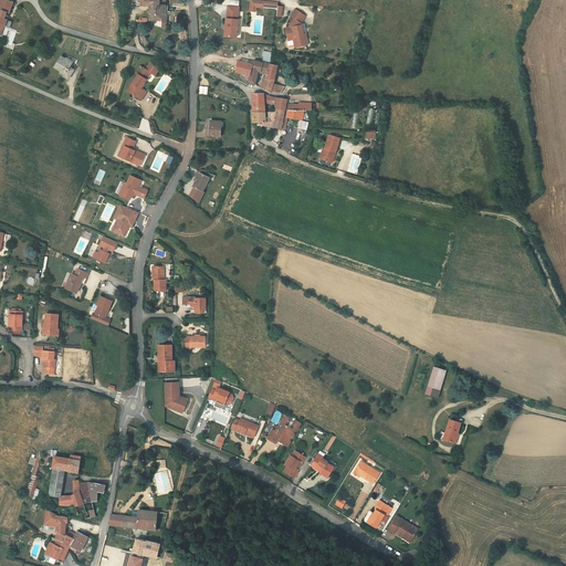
[(150,19),(164,19),(164,13),(167,13),(166,4),(159,4),(159,0),(140,0),(142,6),(150,6),(150,19)]
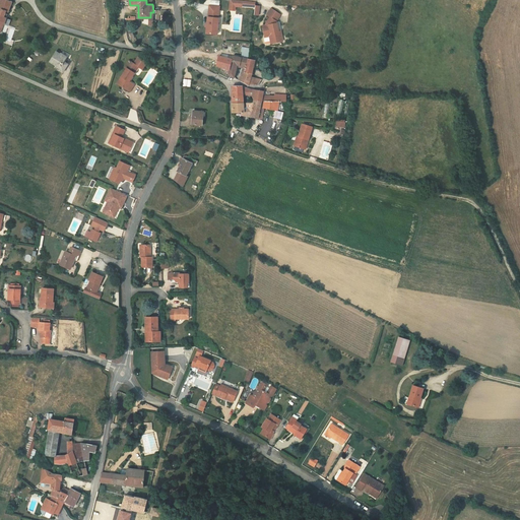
[(242,5),(243,0),(242,0),(230,0),(229,10),(234,10),(235,4),(242,5)]
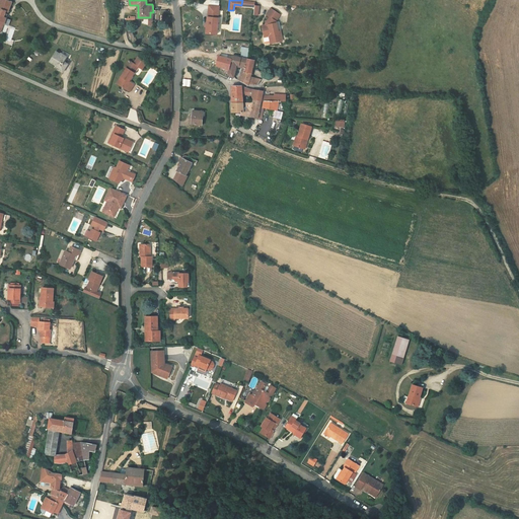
[(9,6),(0,3),(0,27),(1,28),(3,22),(1,21),(2,17),(3,15),(5,16),(9,6)]
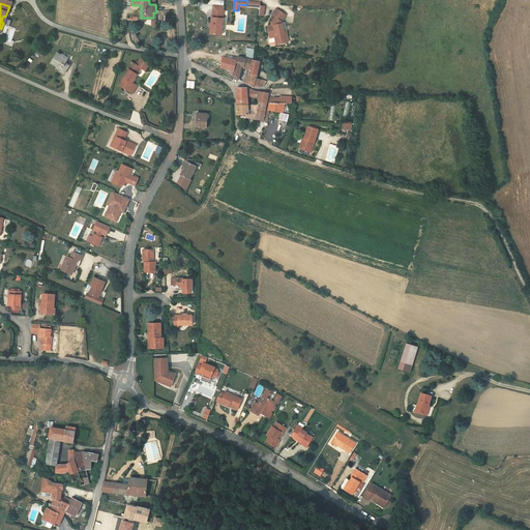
[(219,17),(222,17),(223,5),(212,4),(212,8),(221,9),(219,17)]
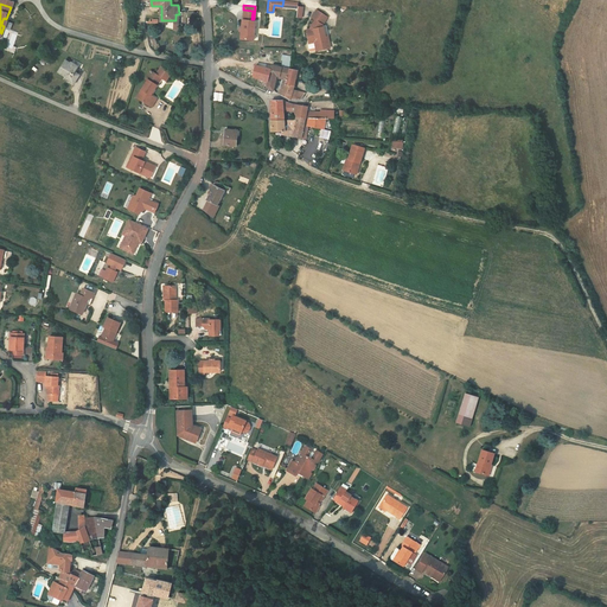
[(253,11),(243,10),(242,19),(241,26),(241,30),(240,37),(253,38),(254,19),(251,19),(253,11)]
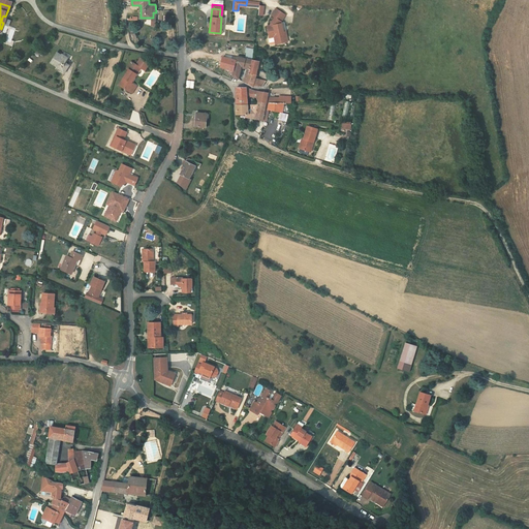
[(279,27),(278,24),(284,16),(276,9),(271,16),(275,19),(269,26),(267,27),(269,38),(273,37),(275,44),(282,43),(281,37),(284,37),(283,31),(282,26),(279,27)]
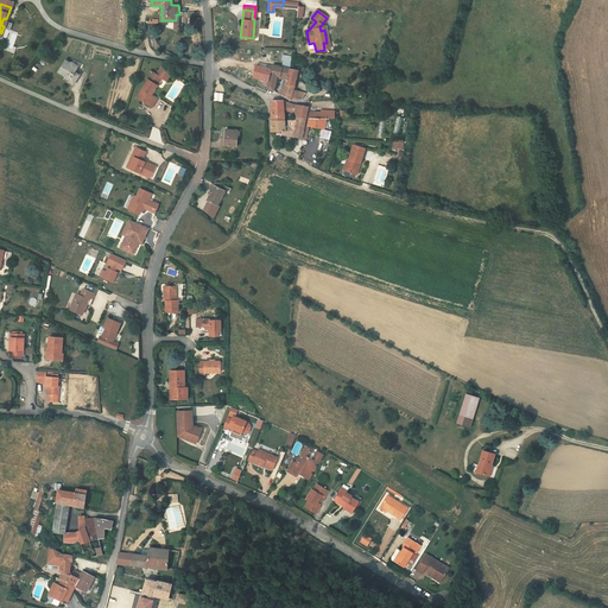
[(64,75),(73,81),(83,64),(73,57),(71,58),(67,55),(58,67),(65,73),(64,75)]
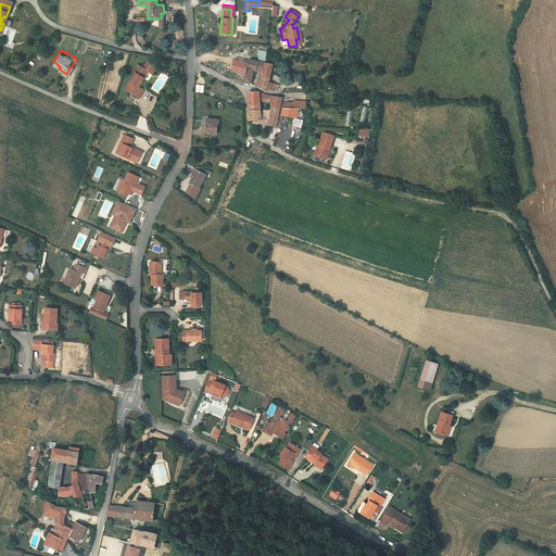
[(240,72),(244,74),(242,79),(249,83),(250,83),(253,71),(261,72),(264,63),(263,63),(257,62),(249,60),(248,63),(243,62),(235,60),(231,70),(240,72)]
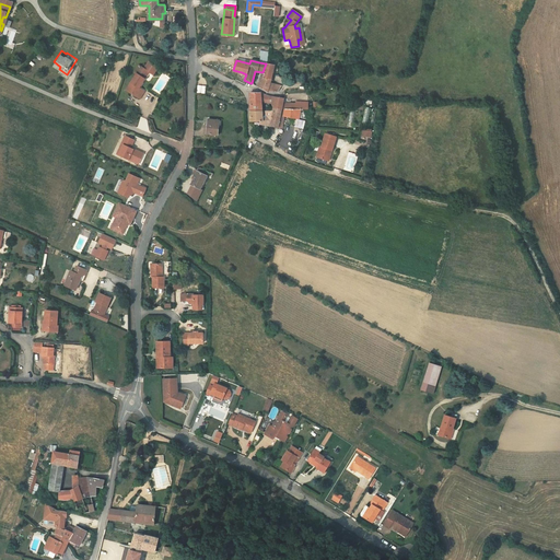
[(143,63),(139,69),(141,70),(131,83),(137,86),(135,89),(142,94),(148,88),(142,83),(150,74),(148,73),(150,69),(143,63)]
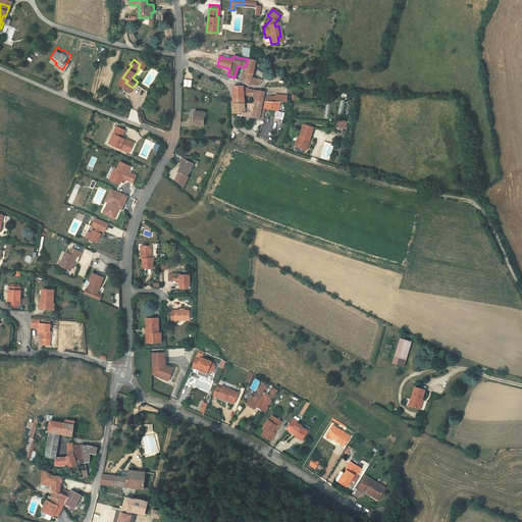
[(250,86),(257,86),(262,79),(252,77),(256,60),(248,59),(245,67),(241,82),(245,84),(249,86),(250,86)]
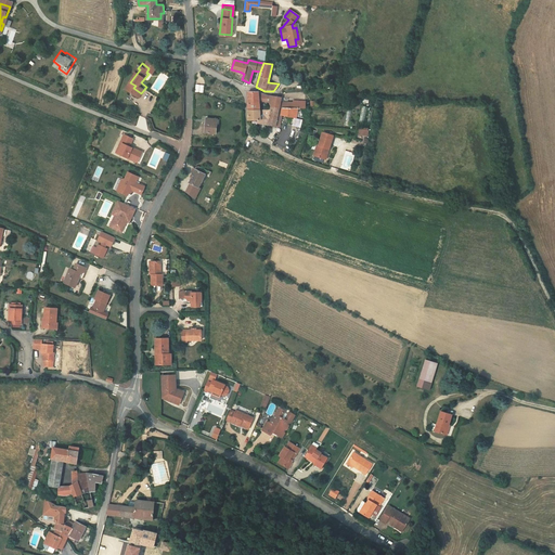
[(247,94),(246,107),(259,107),(260,93),(256,92),(247,92),(247,94)]
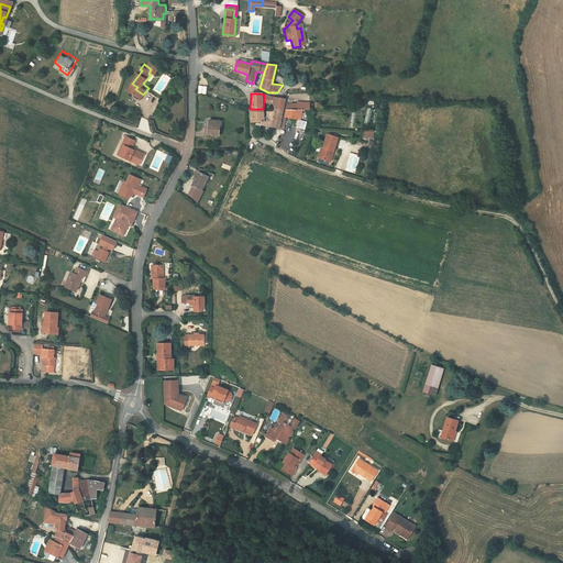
[(264,95),(263,109),(273,105),(274,97),(264,95)]
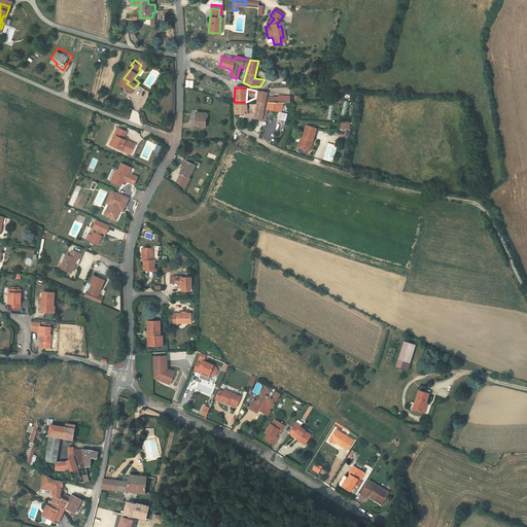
[(266,98),(267,93),(256,91),(255,98),(255,99),(256,107),(264,108),(266,98)]
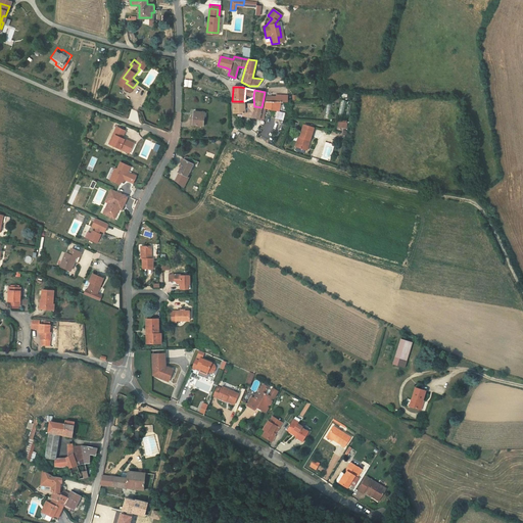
[(281,102),(285,102),(285,96),(274,96),(274,97),(264,97),(262,107),(265,102),(281,102)]
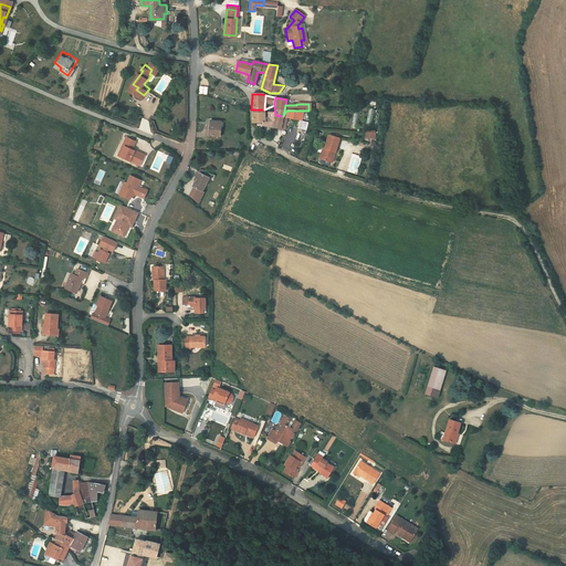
[(290,119),(295,121),(302,122),(304,111),(286,111),(285,118),(287,119),(290,119)]
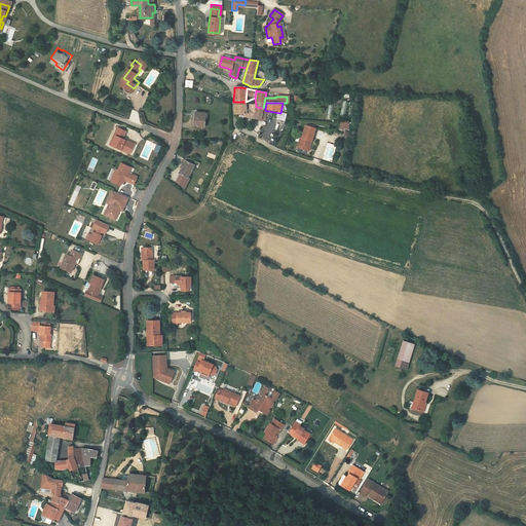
[(196,107),(195,121),(204,122),(205,108),(198,107),(196,107)]
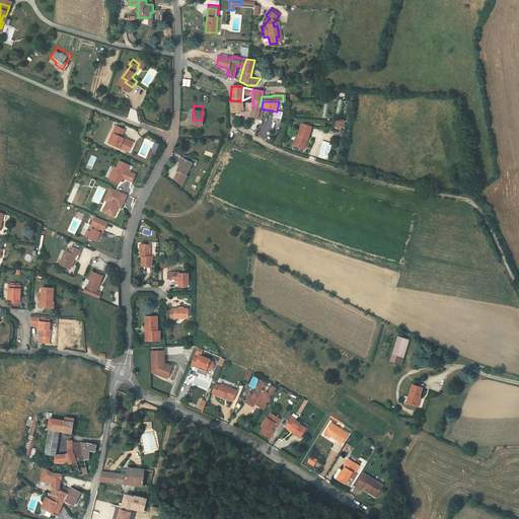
[(260,106),(252,105),(251,106),(250,107),(248,118),(254,119),(256,119),(260,106)]
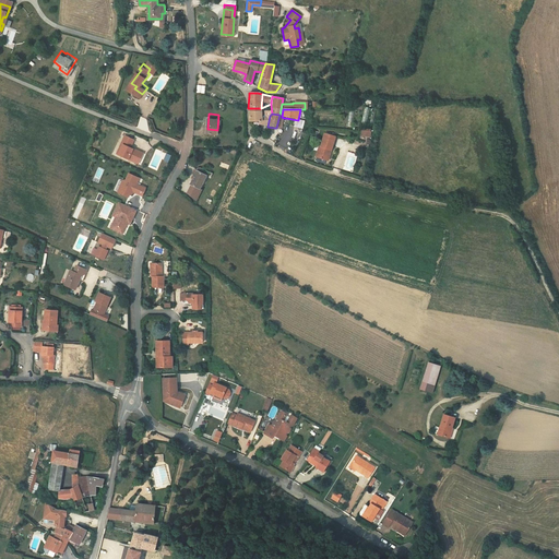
[(268,127),(270,116),(263,116),(263,121),(259,121),(259,116),(249,116),(250,122),(253,122),(253,123),(265,126),(268,127)]
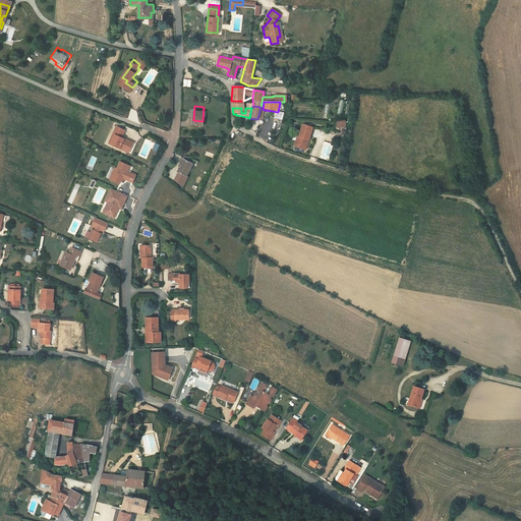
[(297,135),(294,146),(304,149),(307,138),(309,139),(313,126),(302,123),(299,135),(297,135)]
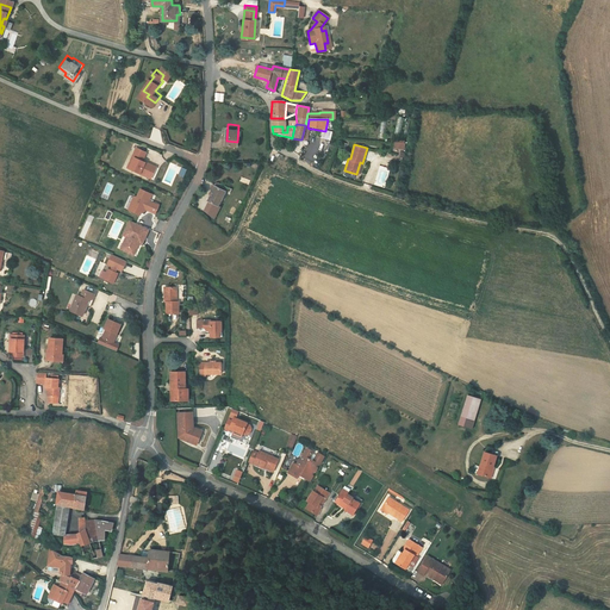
[(148,150),(137,145),(130,167),(149,174),(151,168),(156,170),(159,163),(147,160),(147,161),(143,160),(148,150)]
